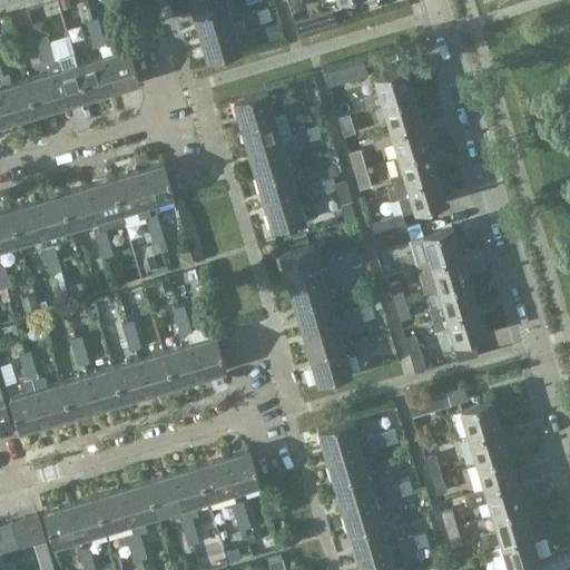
[(110,0),(91,0),(95,10),(112,6),(110,0)]
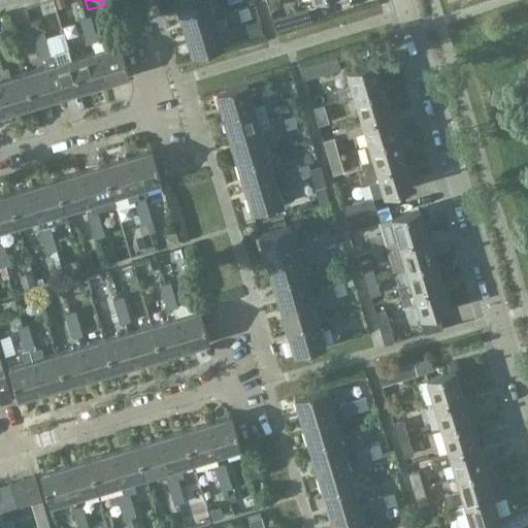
[(208,0),(203,0),(177,8),(185,32),(216,23),(208,0)]
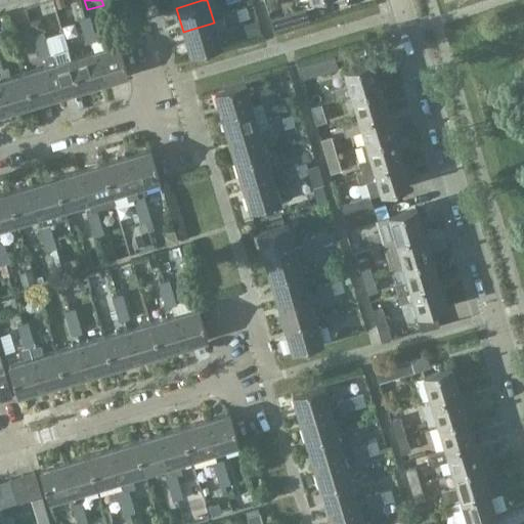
[(11,4),(16,43),(28,42),(23,2),(11,4)]
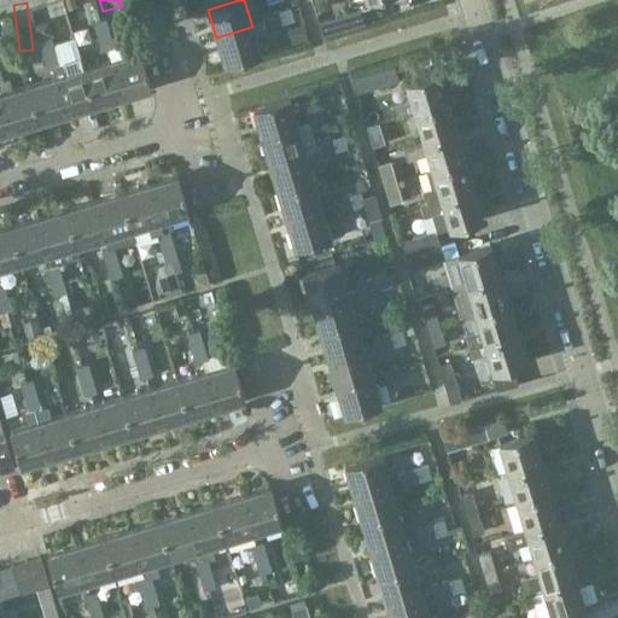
[(275,12),(280,25),(295,21),(290,9),(275,12)]
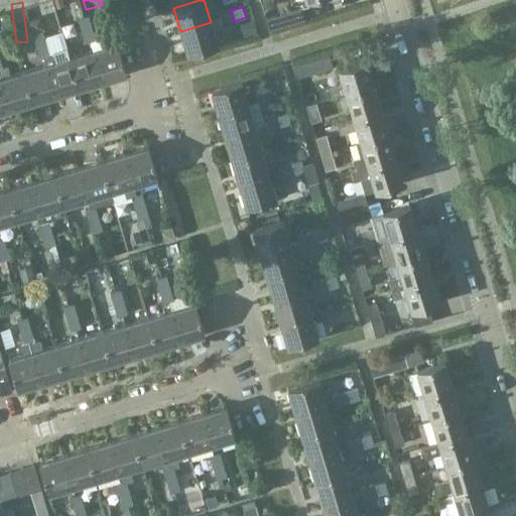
[(299,7),(265,18),(264,18),(268,30),(303,19),(299,7)]
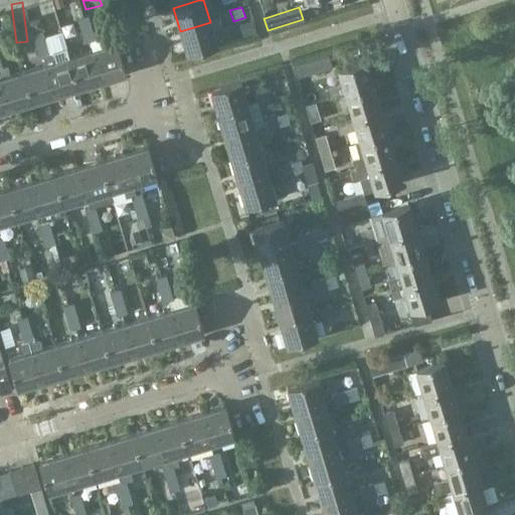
[(221,24),(233,21),(229,10),(217,14),(221,24)]
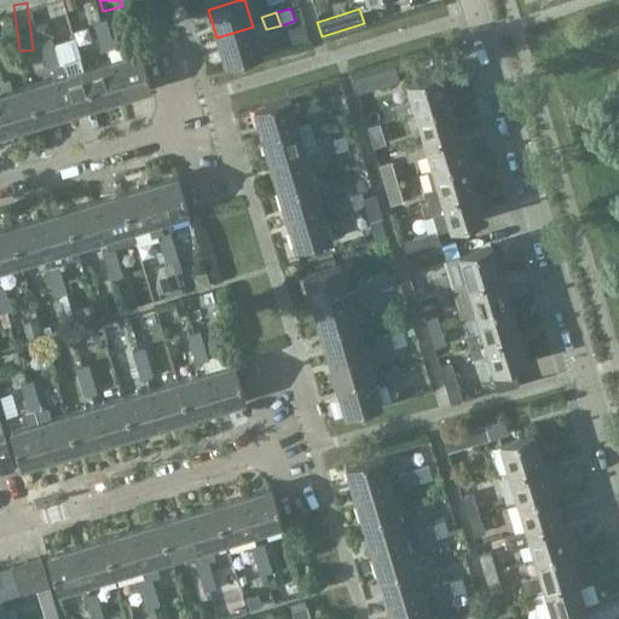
[(96,36),(108,33),(104,18),(91,22),(96,36)]
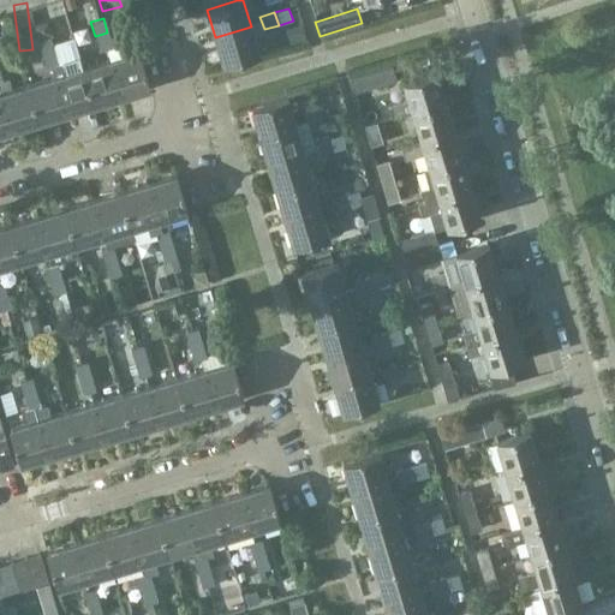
[(40,21),(30,23),(35,37),(48,34),(49,34),(47,23),(40,21)]
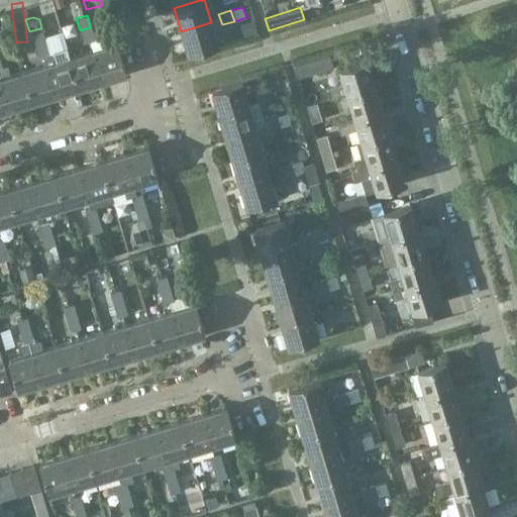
[(218,46),(211,22),(181,31),(188,56),(218,46)]
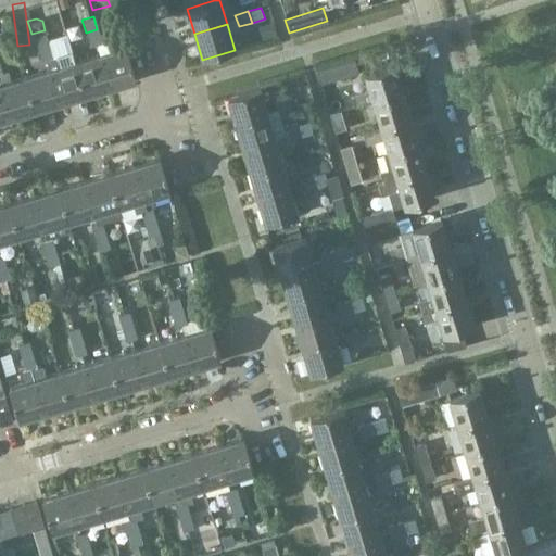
[(101,42),(97,29),(86,33),(89,46),(96,43),(98,52),(110,49),(108,40),(101,42)]
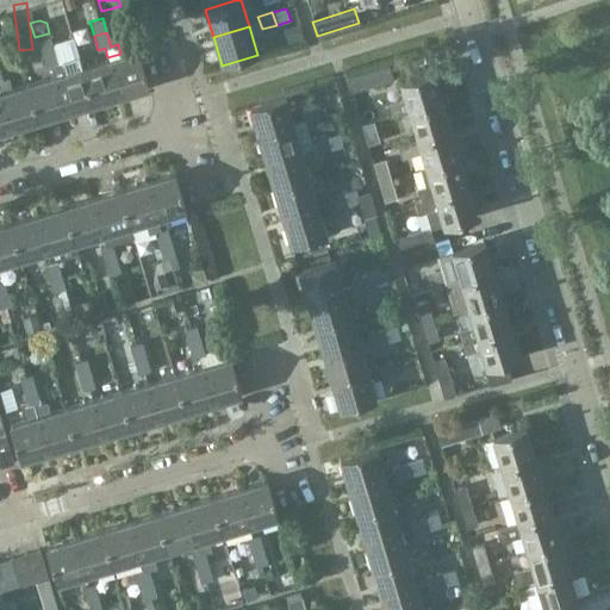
[(39,53),(53,49),(48,33),(35,37),(39,53)]
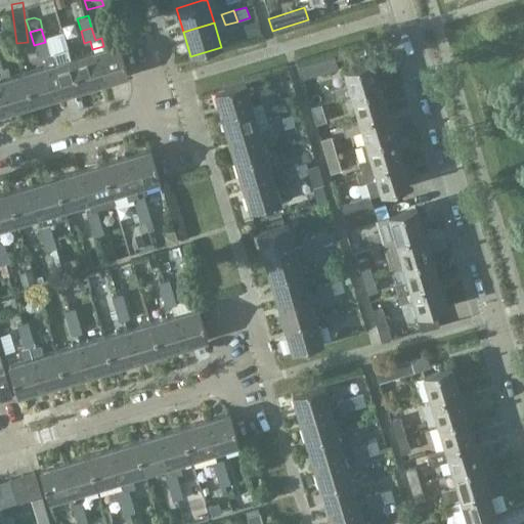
[(48,54),(45,42),(34,45),(38,58),(48,54)]
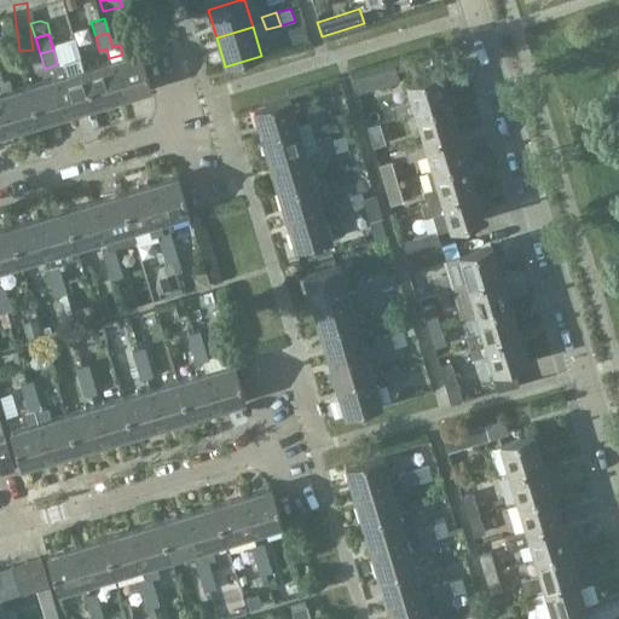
[(139,52),(110,61),(121,98),(150,88),(139,52)]
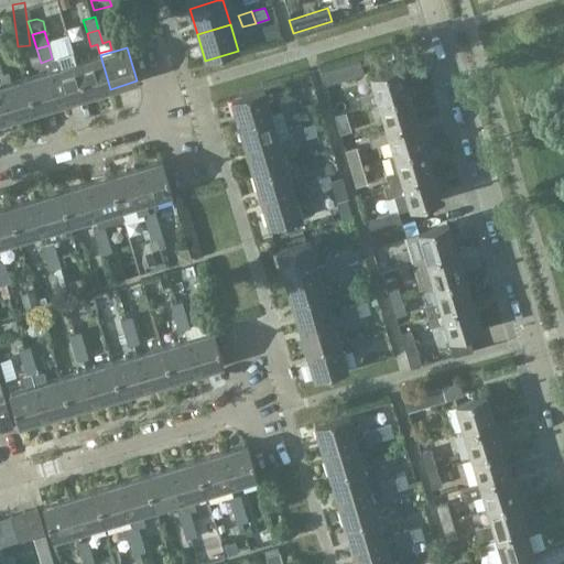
[(100,55),(75,63),(85,97),(110,89),(100,55)]
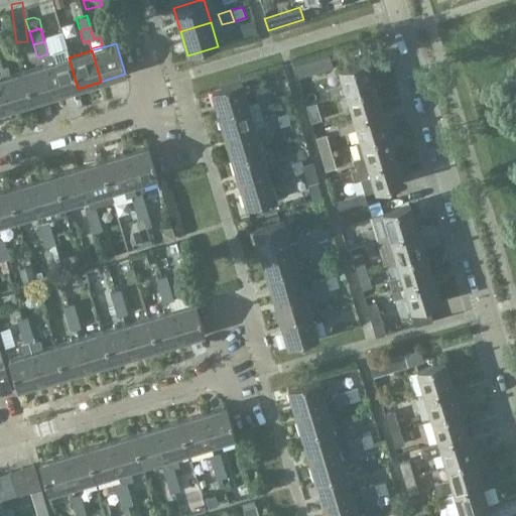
[(328,54),(294,65),(297,77),(332,67),(328,54)]
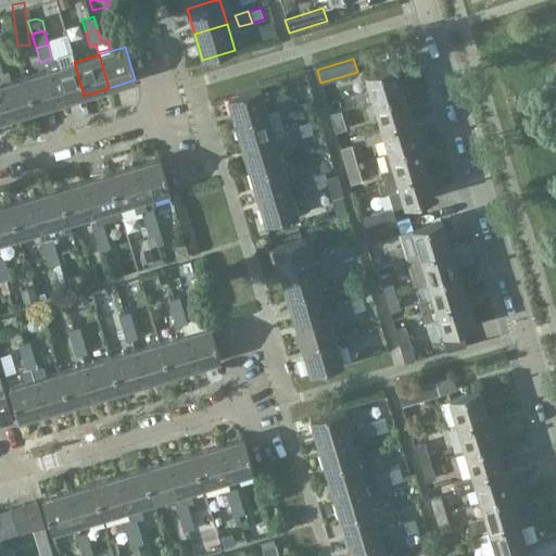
[(74,62),(49,70),(59,103),(84,96),(74,62)]
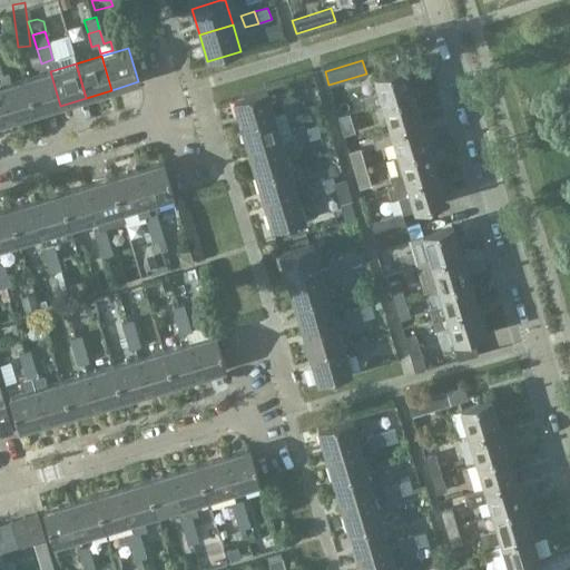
[(363,109),(381,104),(413,94),(405,67),(373,77),(377,91),(360,97),(363,109)]
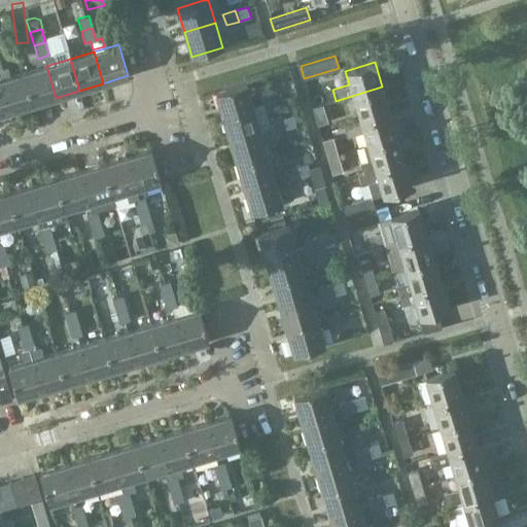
[(46,66),(23,73),(32,105),(56,98),(46,66)]
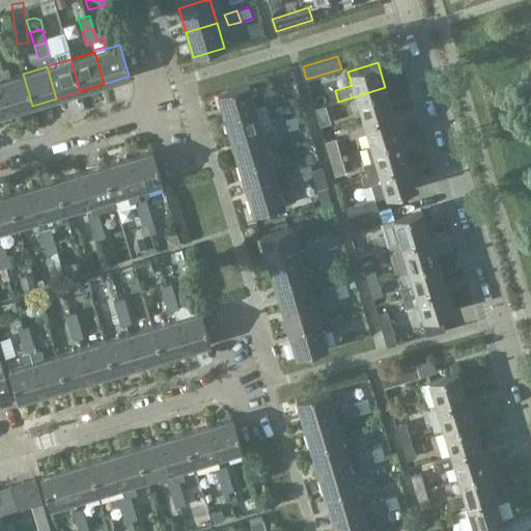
[(7,70),(2,71),(0,71),(0,83),(8,113),(32,106),(23,74),(10,78),(7,70)]
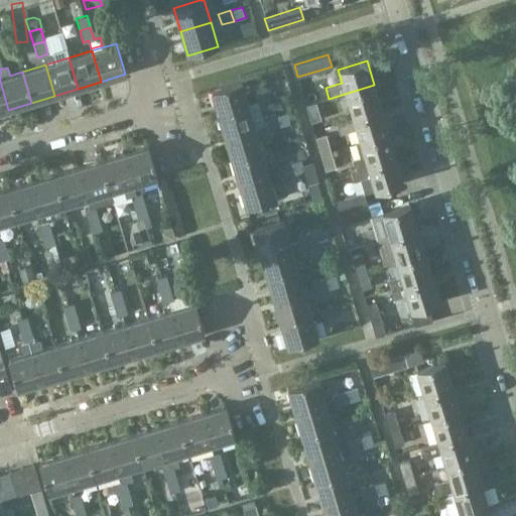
[(0,112),(8,110),(0,81),(0,112)]
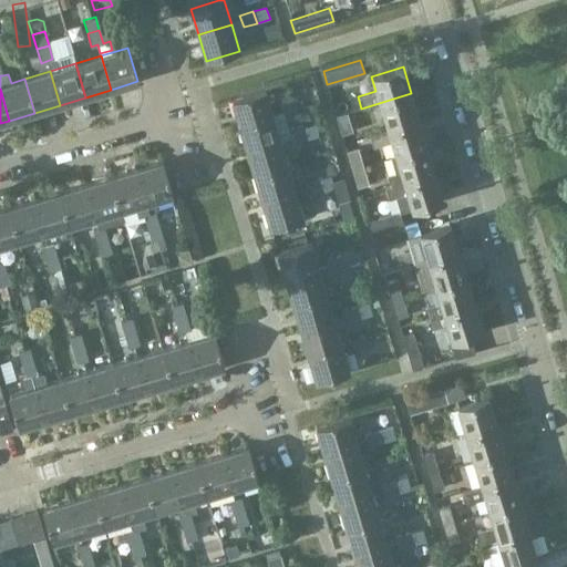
[(239,126),(272,116),(265,90),(230,100),(239,126)]
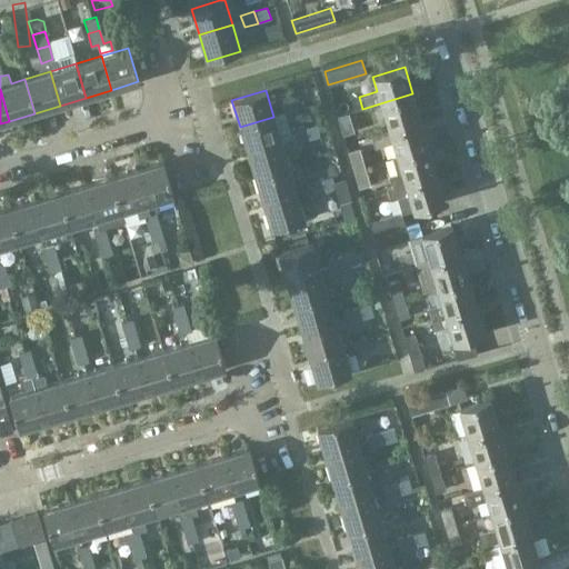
[(412,93),(380,103),(388,130),(420,120),(412,93)]
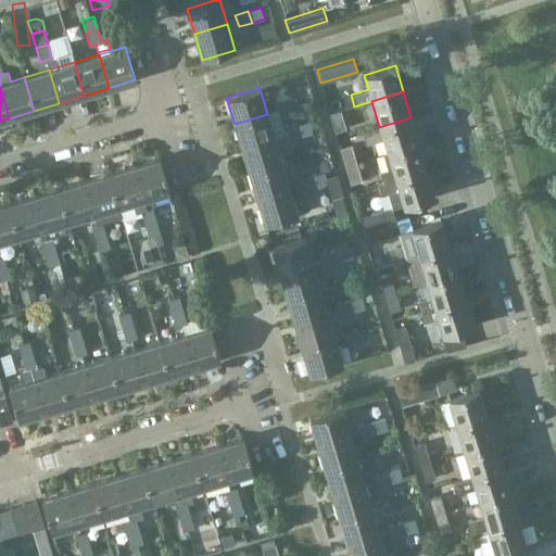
[(288,96),(274,99),(277,111),(291,106),(288,96)]
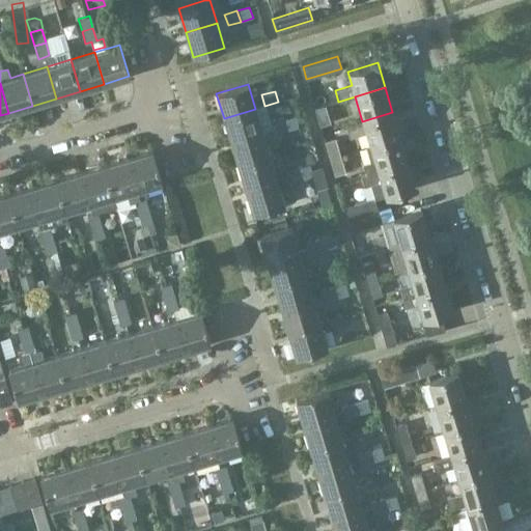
[(325,105),(315,108),(320,126),(330,122),(325,105)]
